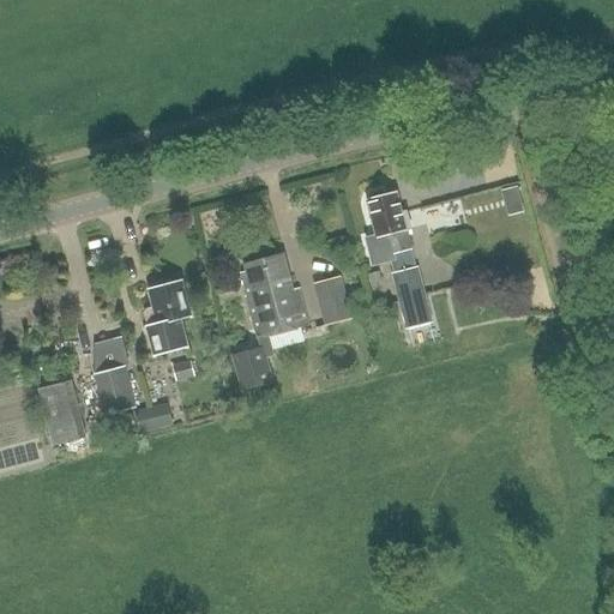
[(405,230),(409,229),(405,212),(401,214),(396,193),(366,202),(374,236),(365,239),(372,265),(393,260),(391,254),(410,250),(405,230)]
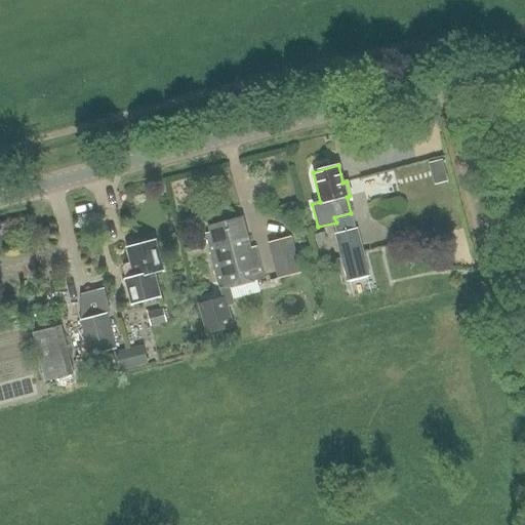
[(219,290),(220,289),(223,297),(199,304),(207,335),(234,328),(228,306),(235,305),(230,287),(263,279),(254,247),(249,248),(241,217),(208,226),(210,232),(205,233),(211,252),(210,253),(219,290)]
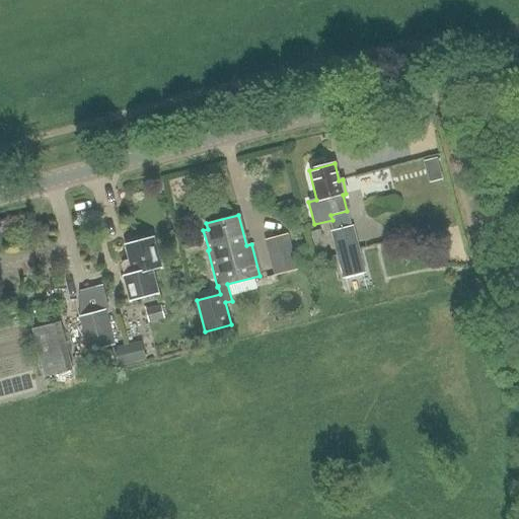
[(331,231),(344,278),(366,272),(354,225),(331,231)]
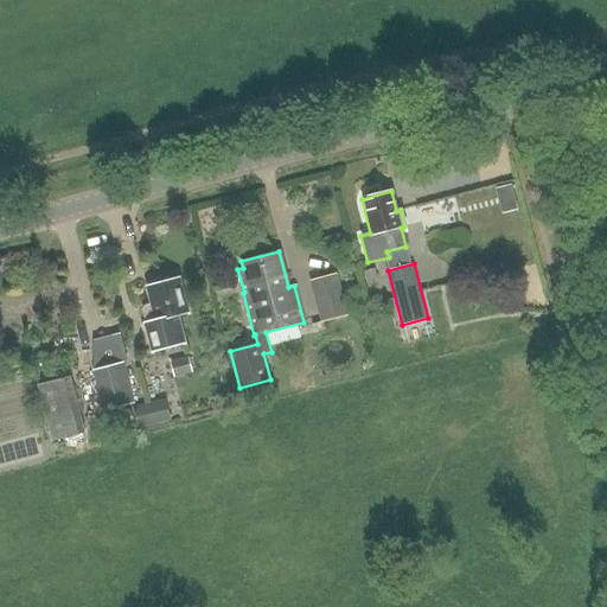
[(375,268),(365,270),(368,281),(377,279),(375,268)]
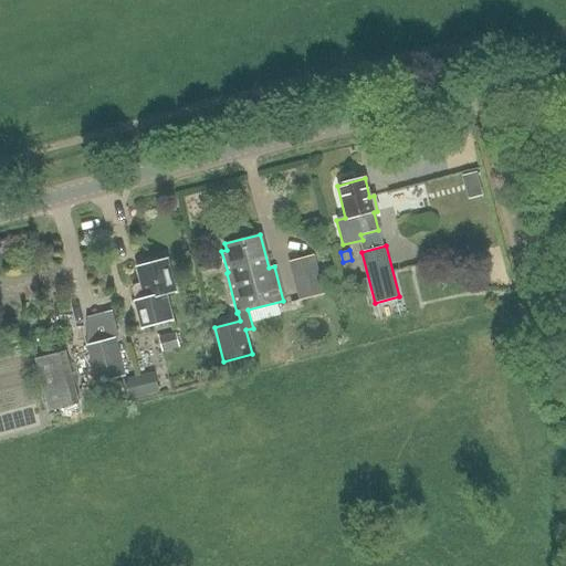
[(315,255),(290,262),(300,301),(326,293),(315,255)]
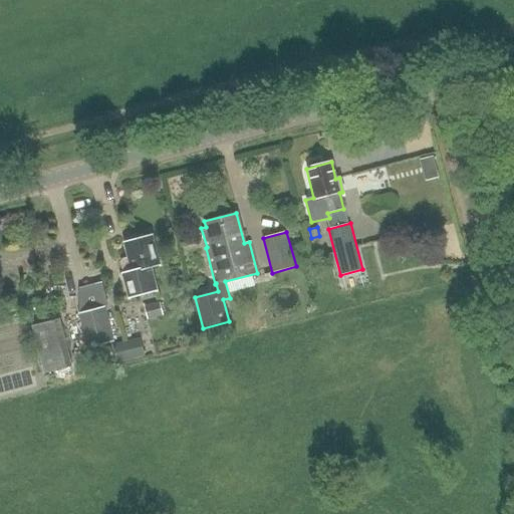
[(119,262),(122,273),(121,274),(129,299),(157,291),(150,268),(159,265),(152,235),(149,236),(145,233),(138,235),(135,239),(122,242),(126,257),(121,258),(119,262)]
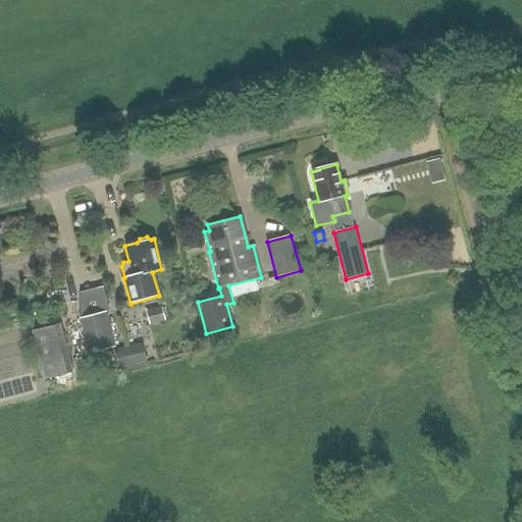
[(147,311),(150,324),(167,320),(163,307),(147,311)]
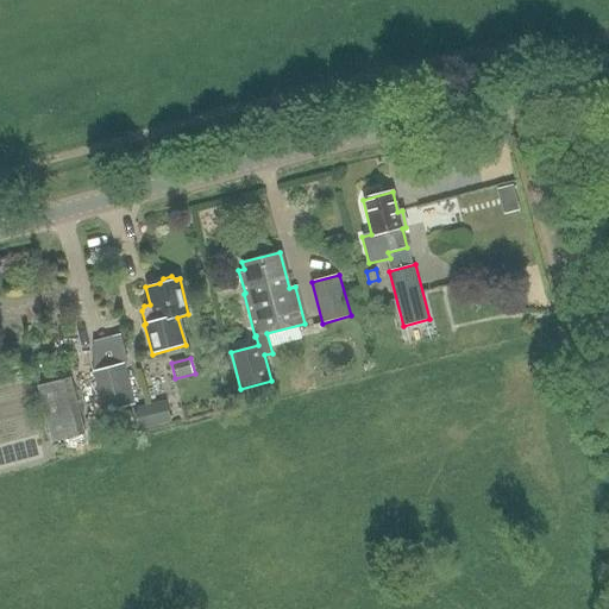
[(136,403),(125,363),(94,371),(105,412),(136,403)]
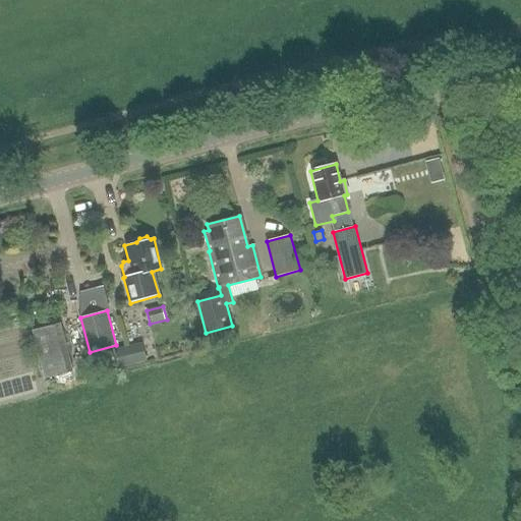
[(34,330),(46,379),(73,371),(60,323),(34,330)]
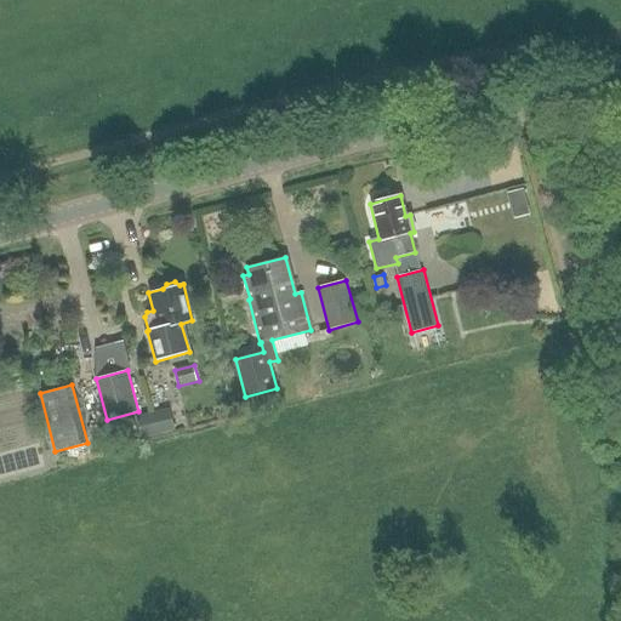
[(154,438),(174,433),(169,411),(149,416),(154,438)]
